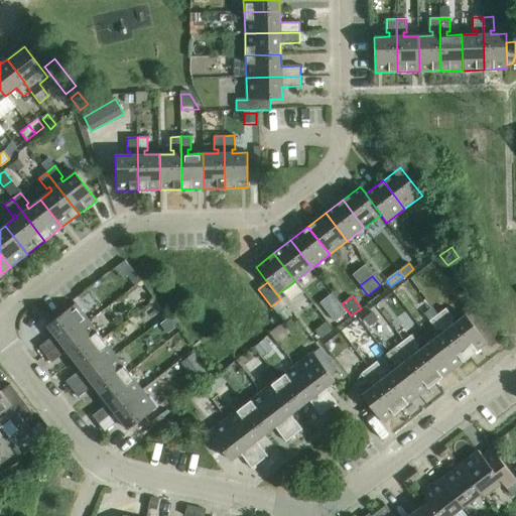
[(338,302),(327,311),(335,321),(346,312),(338,302)]
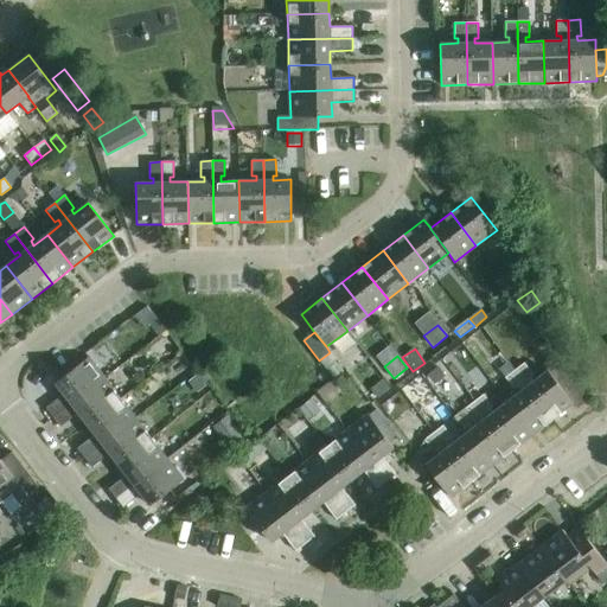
[(524,363),(515,370),(553,420),(573,403),(560,385),(570,377),(555,357),(543,365),(548,371),(534,382),(530,378),(534,376),(524,363)]
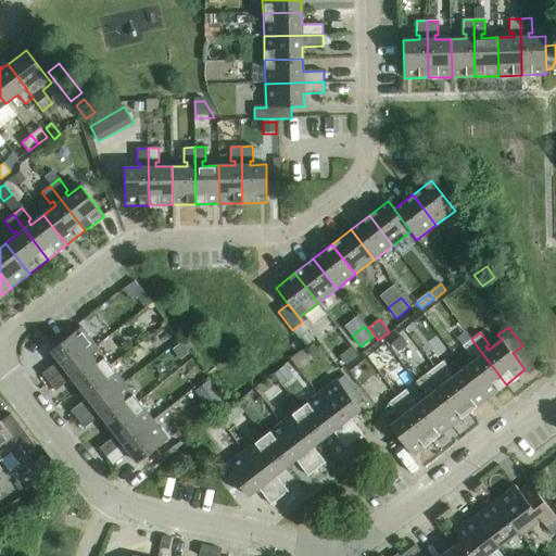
[(41,374),(49,382),(96,346),(80,328),(50,351),(59,361),(41,374)]
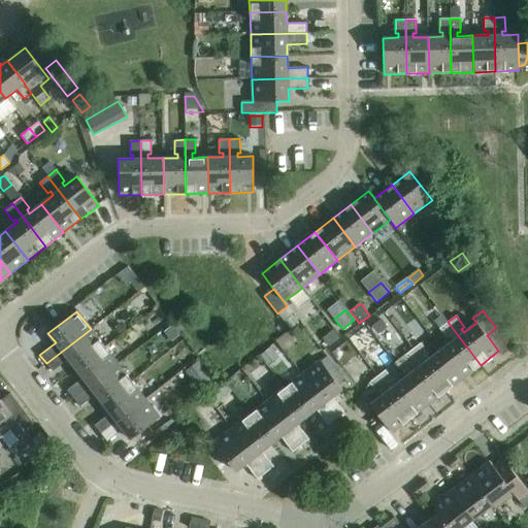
[(382,321),(370,329),(376,336),(387,328),(382,321)]
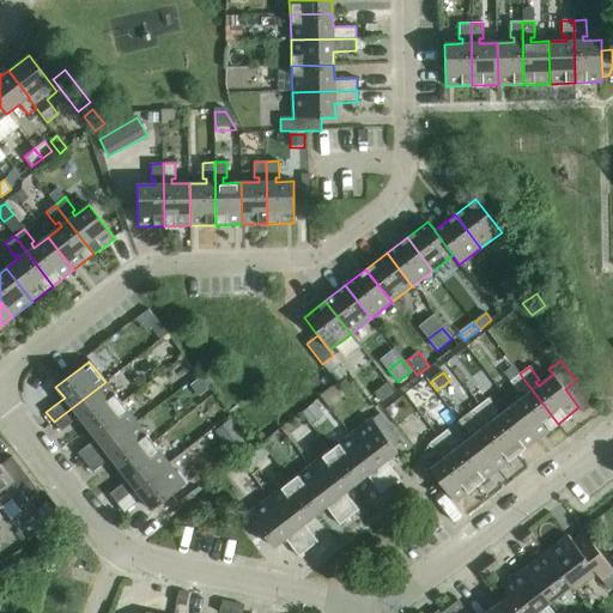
[(526,395),(511,406),(538,439),(558,424),(520,374),(510,382),(520,394),(522,392),(526,395)]
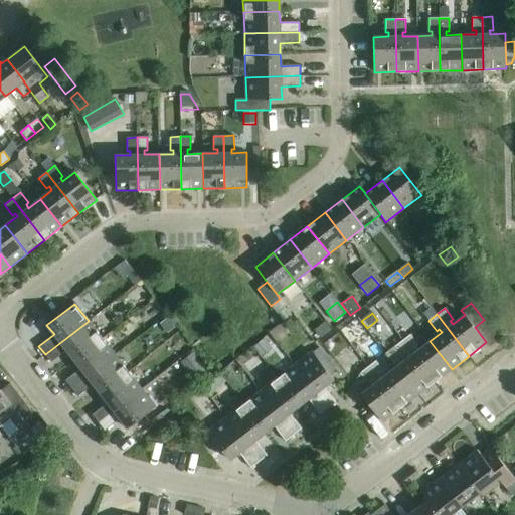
[(167,317),(159,323),(167,333),(175,327),(167,317)]
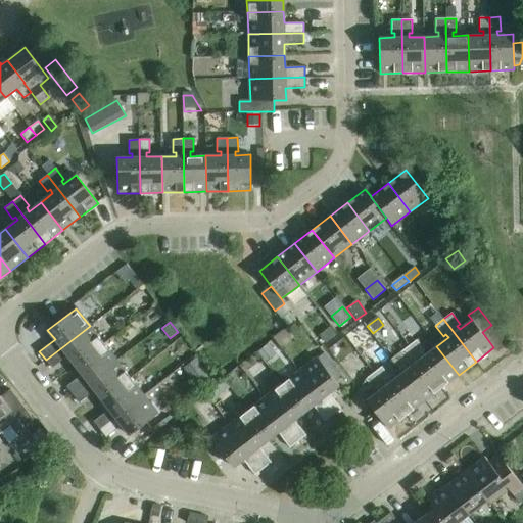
[(67,355),(75,365),(103,343),(90,326),(46,360),(52,368),(67,355)]
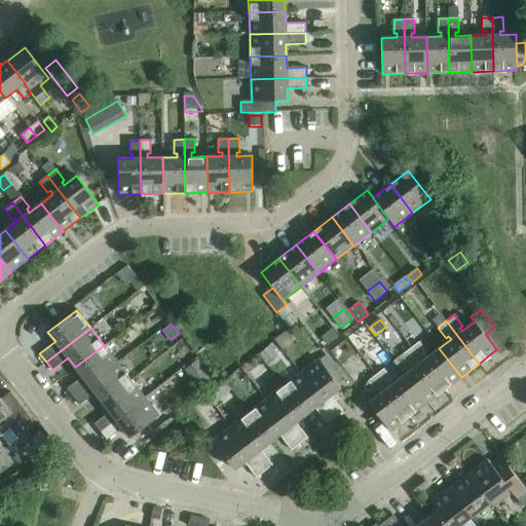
[(332,330),(321,338),(327,345),(337,337),(332,330)]
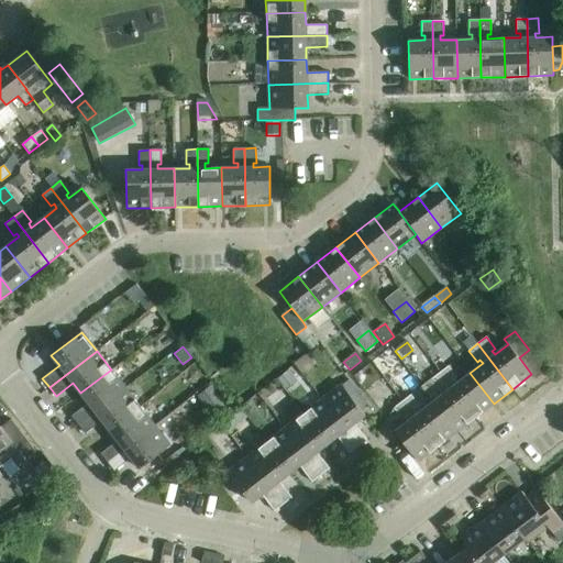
[(430,361),(440,373),(474,418),(494,404),(470,373),(457,383),(454,379),(457,377),(439,354),(430,361)]
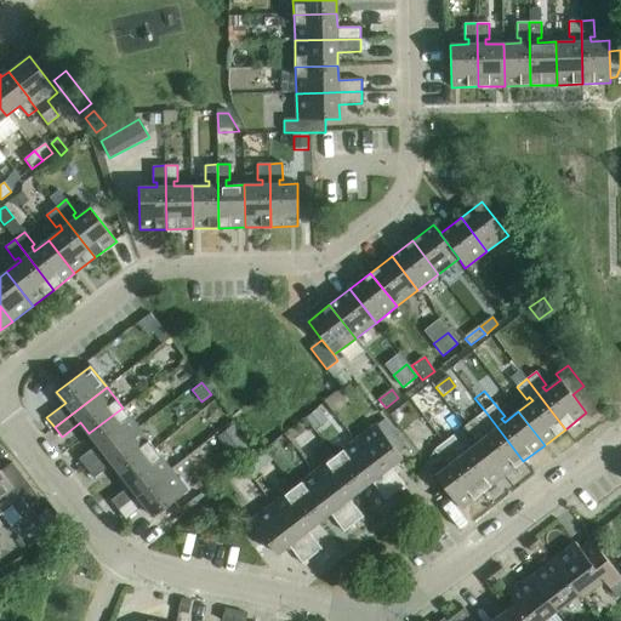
[(79,459),(86,468),(138,428),(123,408),(89,433),(97,445),(79,459)]
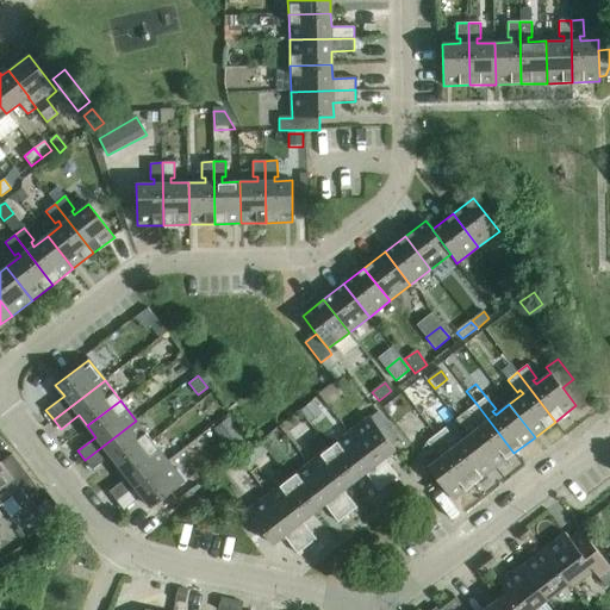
[(322,414),(312,402),(300,411),(310,423),(322,414)]
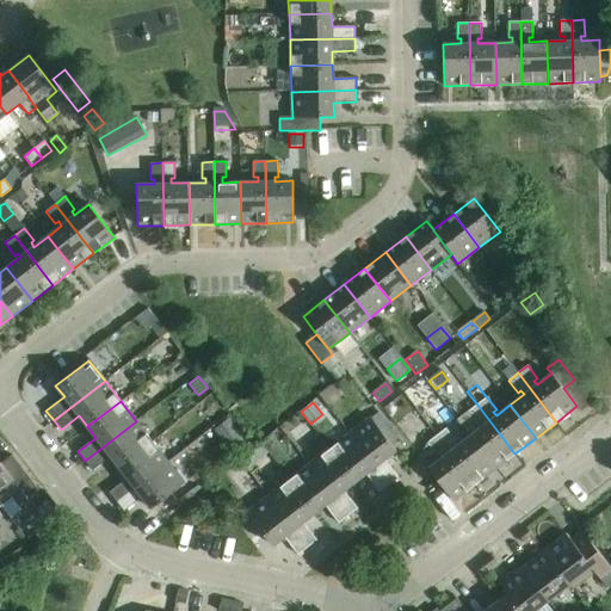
[(482,426),(469,437),(494,469),(514,454),(477,405),(468,412),(477,424),(480,423),(482,426)]
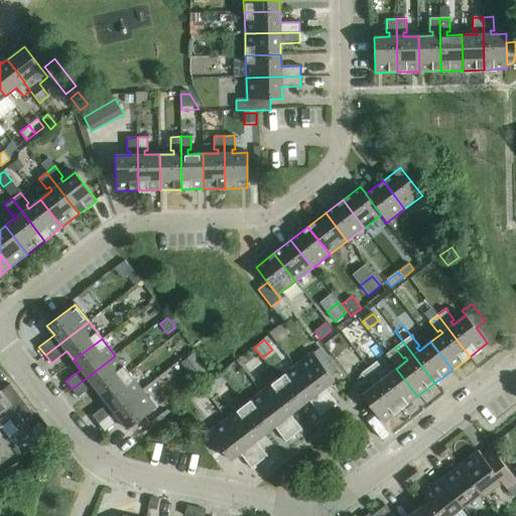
[(312,353),(294,366),(329,409),(337,403),(325,388),(334,380),(312,353)]
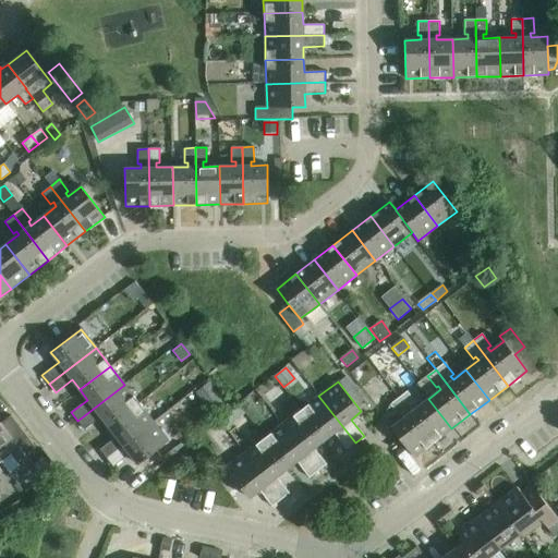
[(229,407),(209,383),(195,393),(213,415),(216,413),(217,415),(229,407)]
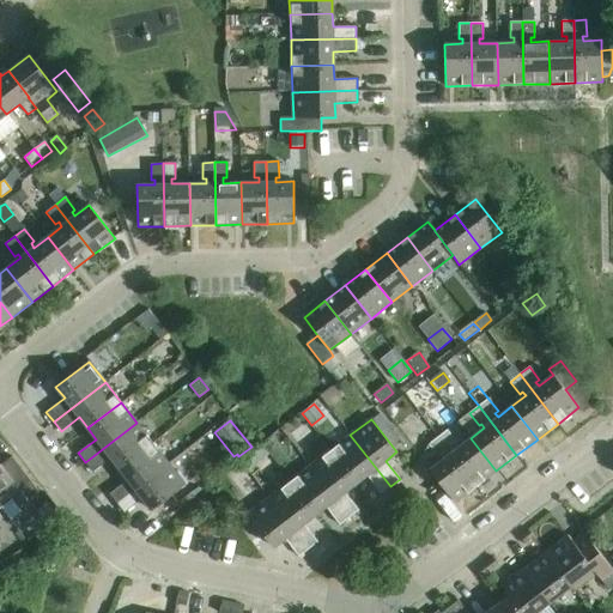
[(111,459),(120,469),(152,443),(137,423),(85,462),(92,472),(111,459)]
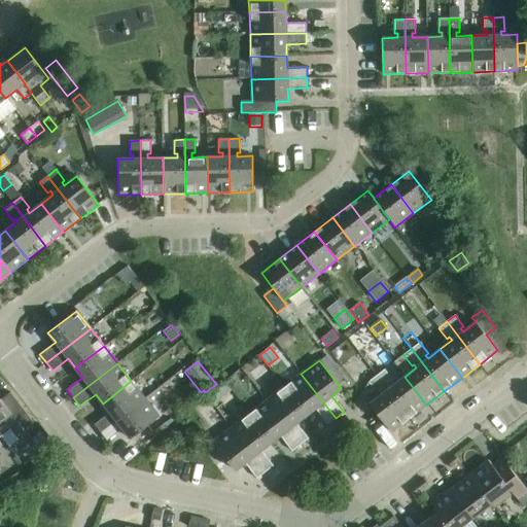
[(384,370),(376,376),(409,418),(426,405),(405,377),(392,385),(390,382),(392,380),(384,370)]
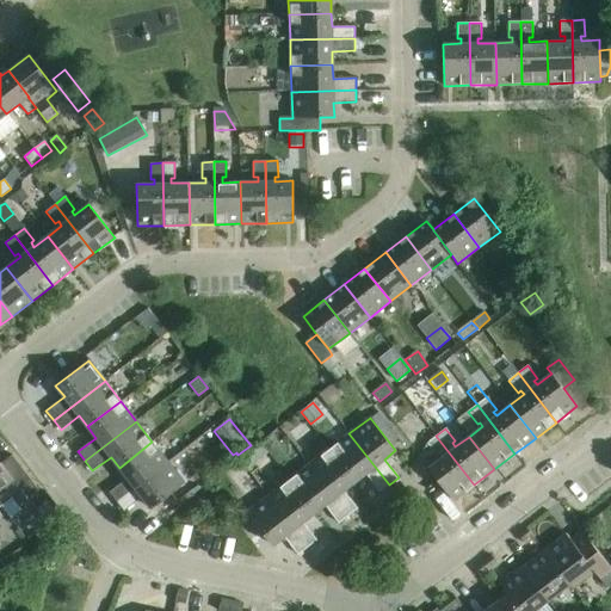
[(349,433),(328,449),(355,482),(365,474),(380,492),(389,485),(349,433)]
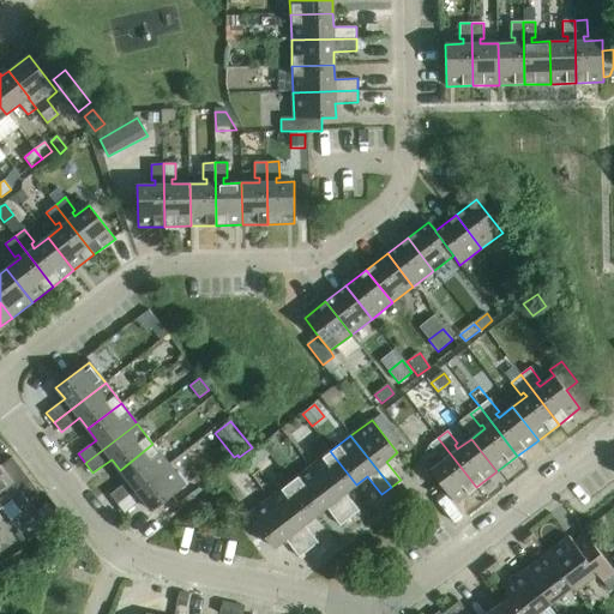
[(476,487),(438,438),(428,445),(438,458),(441,456),(444,459),(429,470),(456,504),(476,487)]
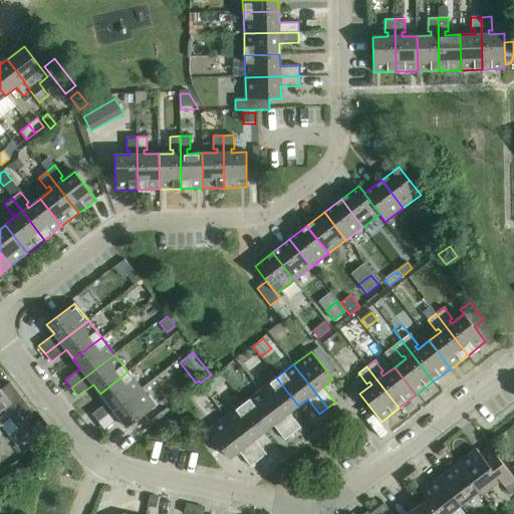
[(91,415),(97,423),(142,389),(127,371),(100,394),(107,403),(91,415)]
